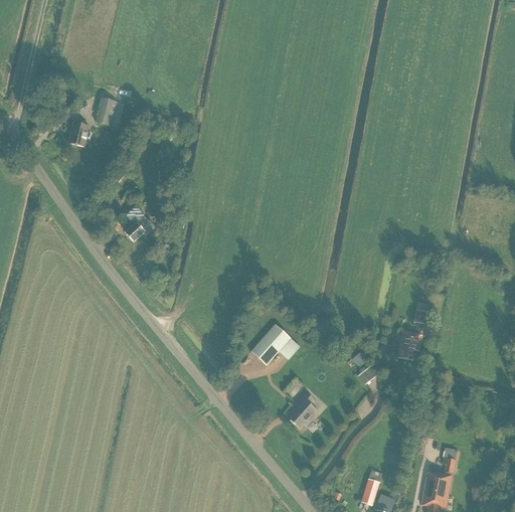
[(112,125),(118,101),(102,97),(96,121),(112,125)]
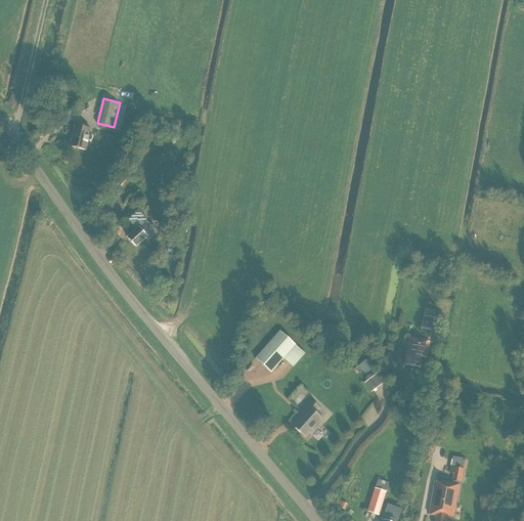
[(86,147),(91,127),(75,123),(70,143),(86,147)]
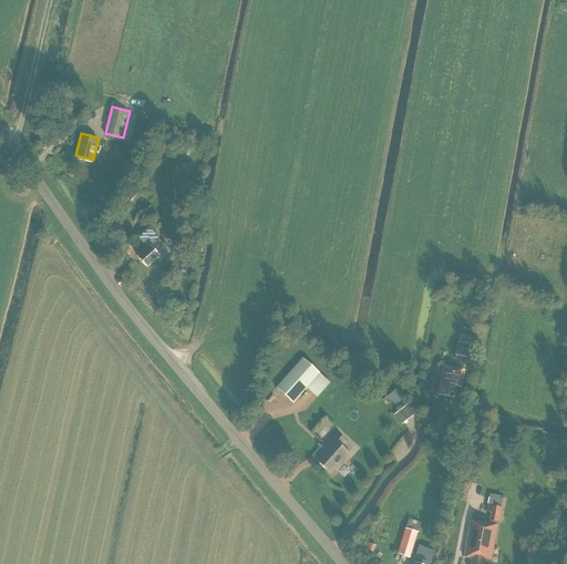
[(112,155),(121,157),(124,144),(115,142),(112,155)]
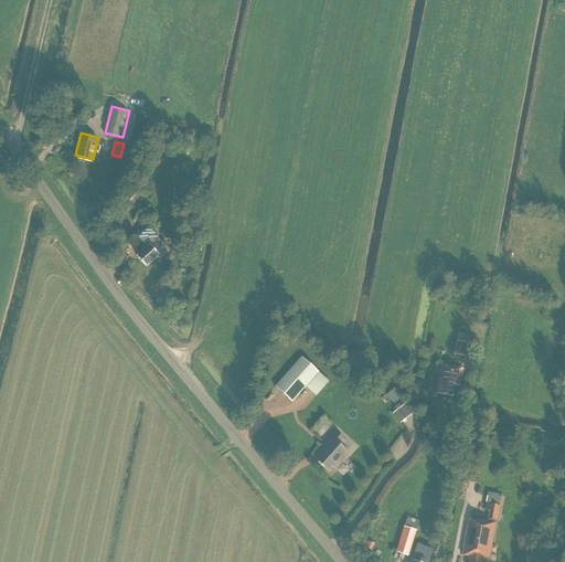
[(187,195),(188,183),(176,182),(176,197),(187,195)]
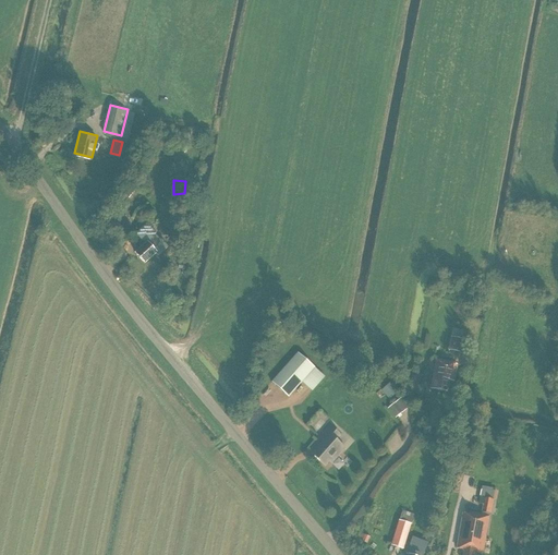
[(123,229),(131,221),(125,215),(117,224),(123,229)]
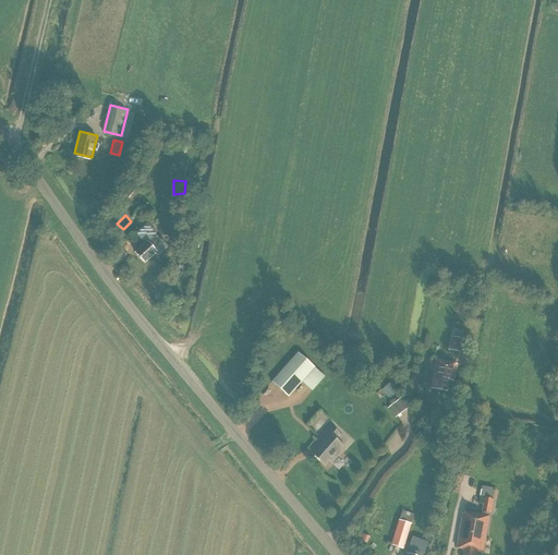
[(160,238),(153,229),(154,228),(147,221),(136,231),(143,239),(143,238),(146,241),(135,251),(145,261),(156,250),(158,253),(168,244),(161,237),(160,238)]
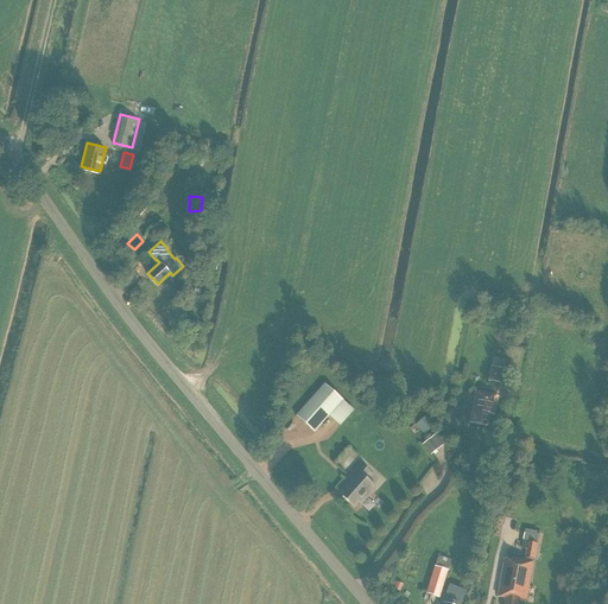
[(502,380),(506,366),(492,363),(488,377),(502,380)]
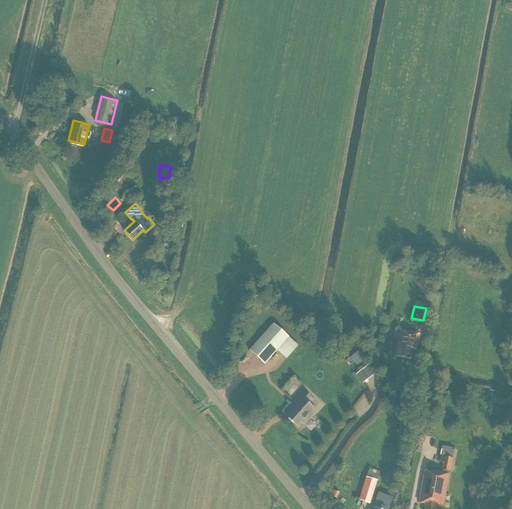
[(265,361),(289,334),(273,321),(249,348),(265,361)]
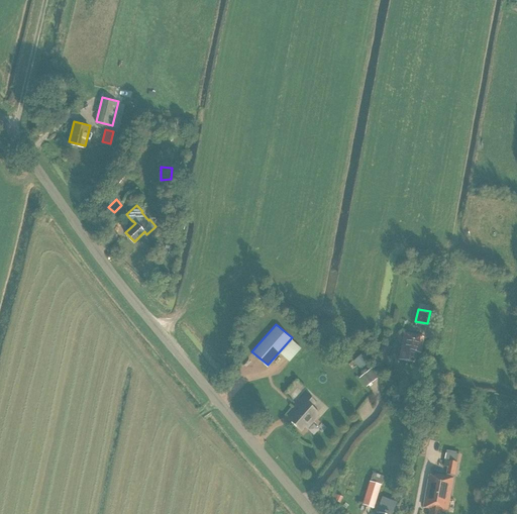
[(420,350),(423,334),(405,331),(400,356),(414,360),(416,349),(420,350)]
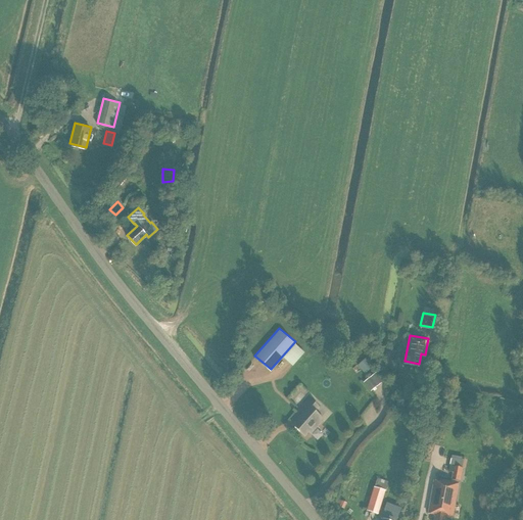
[(367,353),(358,363),(365,371),(375,362),(367,353)]
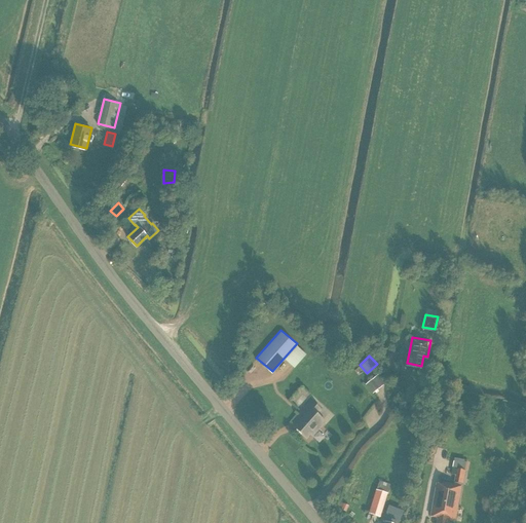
[(385,382),(378,372),(366,382),(373,391),(385,382)]
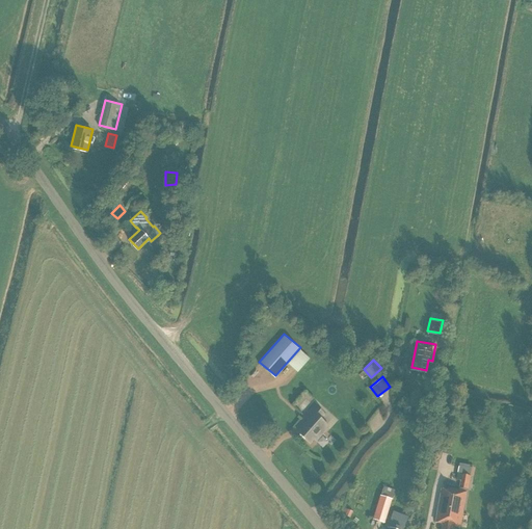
[(303,411),(317,397),(304,386),(292,400),(303,411)]
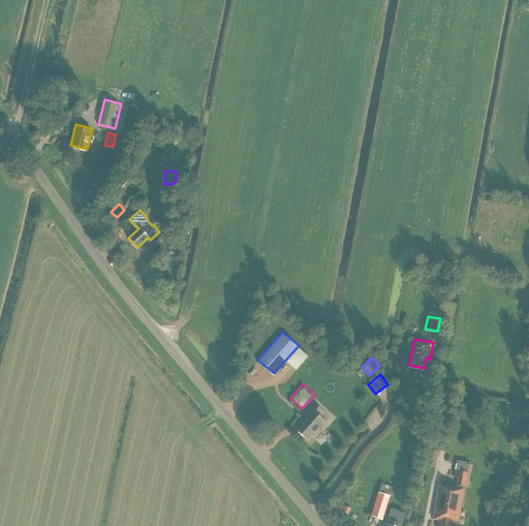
[(314,436),(327,422),(315,411),(319,407),(313,401),(303,411),(309,416),(298,429),(308,439),(312,434),(314,436)]
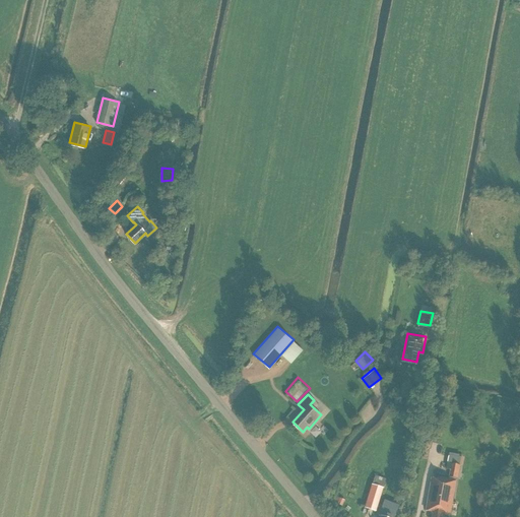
[(457,478),(460,462),(459,462),(461,454),(449,452),(446,466),(450,467),(449,477),(439,475),(439,476),(432,475),(426,508),(433,509),(431,516),(441,516),(443,511),(449,513),(456,478),(457,478)]
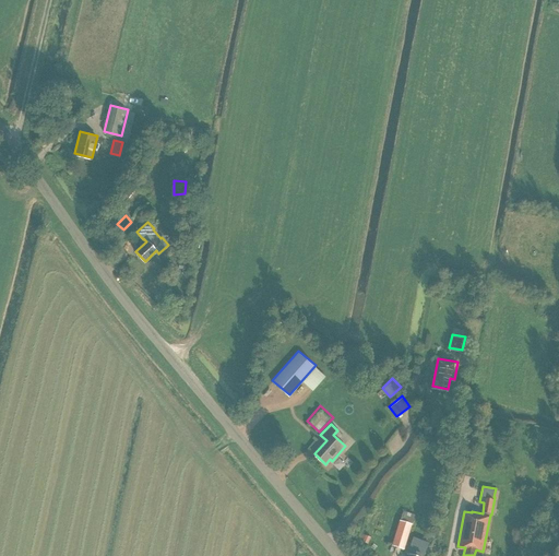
[(401,517),(413,520),(415,511),(403,508),(401,517)]
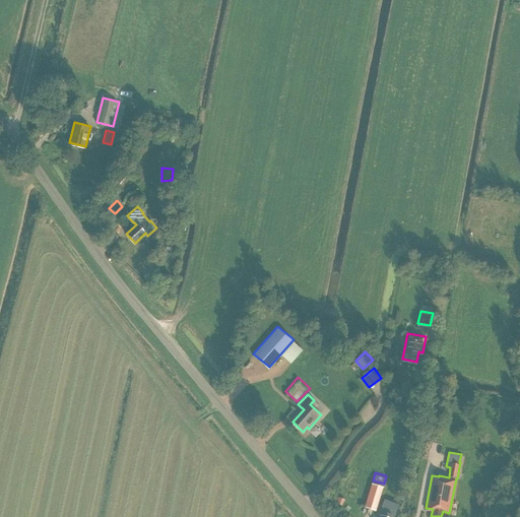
[(372,481),(365,505),(376,509),(383,486),(372,481)]
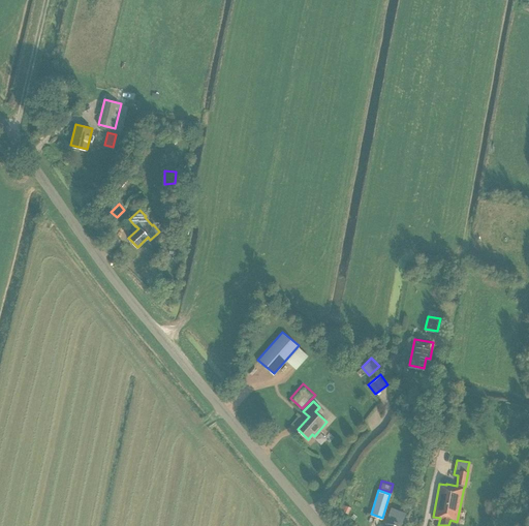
[(391,516),(385,525),(397,525),(400,520),(391,516)]
